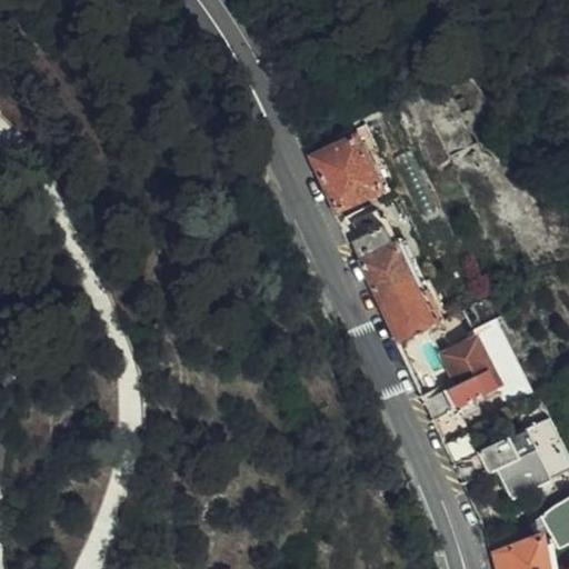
[(310,173),(331,212),(377,188),(349,137),(306,160),(310,173)]
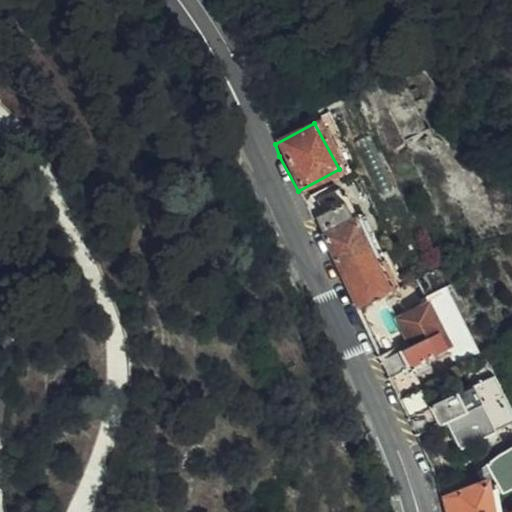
[(317,218),(361,307),(392,292),(356,219),(353,219),(345,203),(317,218)]
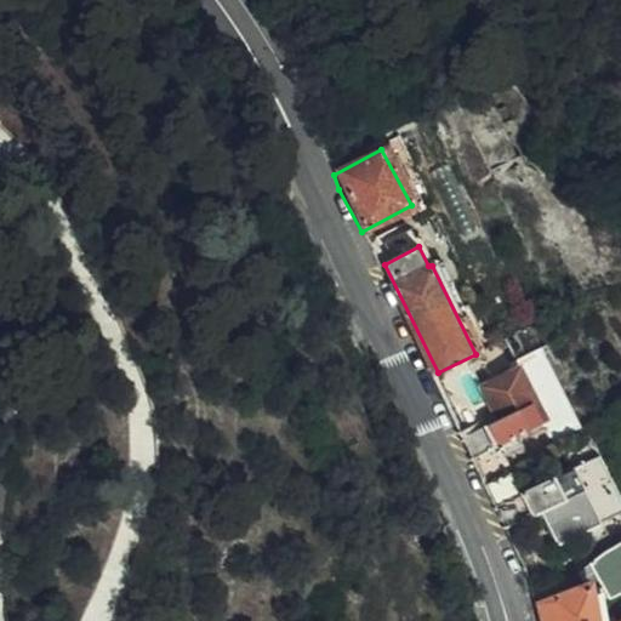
[(432,266),(476,354),(486,349),(440,261),(432,266)]
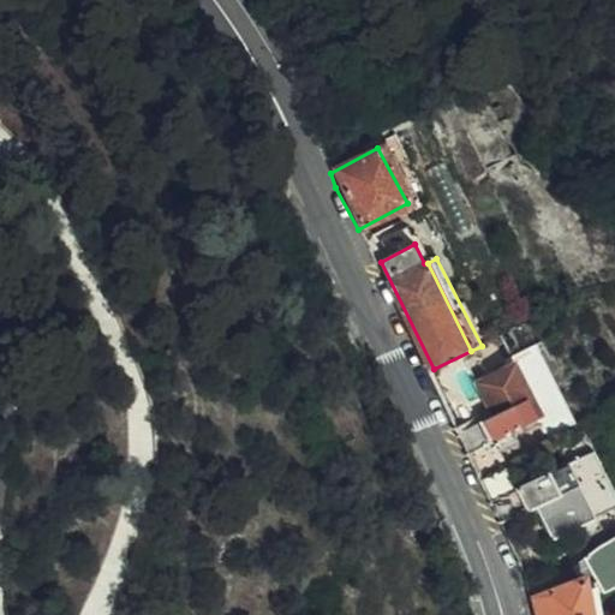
[(494,416),(460,434),(470,455),(538,419),(508,363),(476,380),(494,416)]
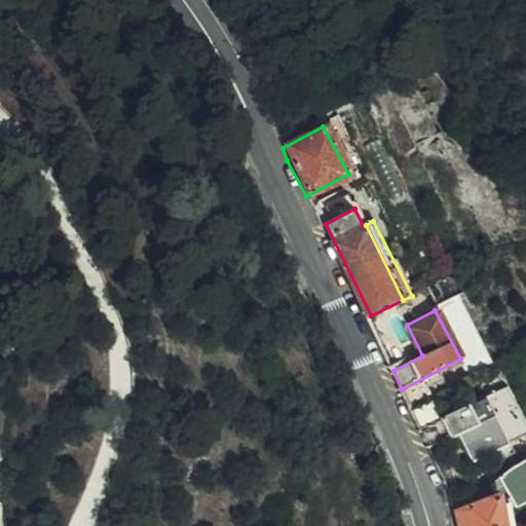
[(420,427),(429,450),(459,433),(477,459),(495,451),(502,463),(516,452),(511,442),(525,434),(525,423),(505,383),(443,416),(420,427)]
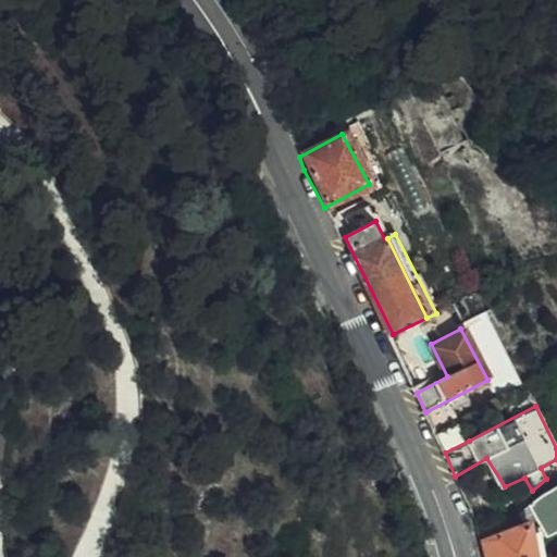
[(436,433),(445,453),(469,441),(458,422),(436,433)]
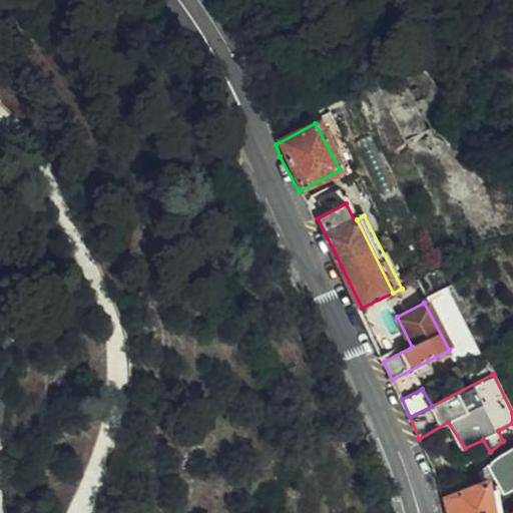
[(512,461),(510,463),(506,457),(489,468),(507,495),(512,491),(512,461)]
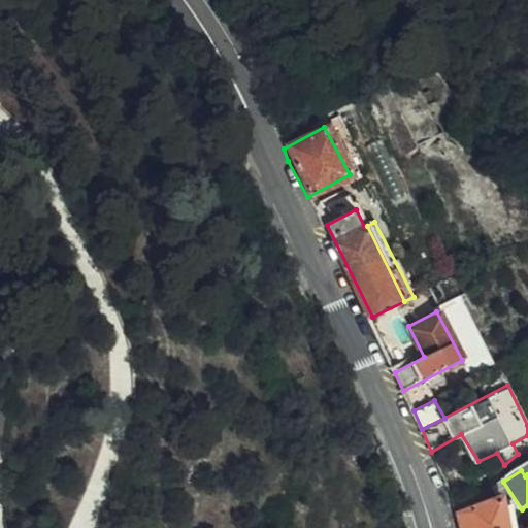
[(463,527),(509,527),(504,497),(461,514),(463,527)]
